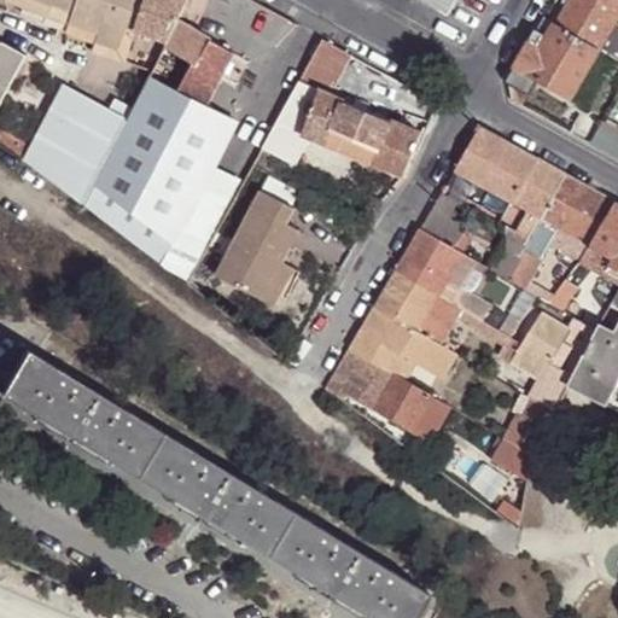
[(71,17),(27,0),(6,0),(5,3),(69,25),(71,17)]
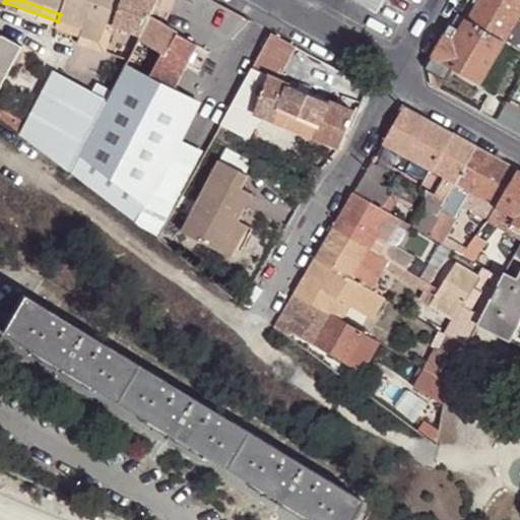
[(150,16),(158,0),(22,0),(60,14),(58,21),(82,30),(80,38),(99,46),(107,25),(114,27),(139,37),(150,16)]
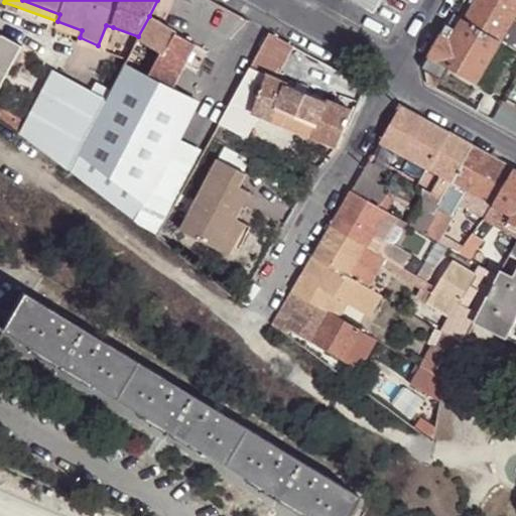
[(174,0),(157,0),(149,16),(162,24),(174,0)]
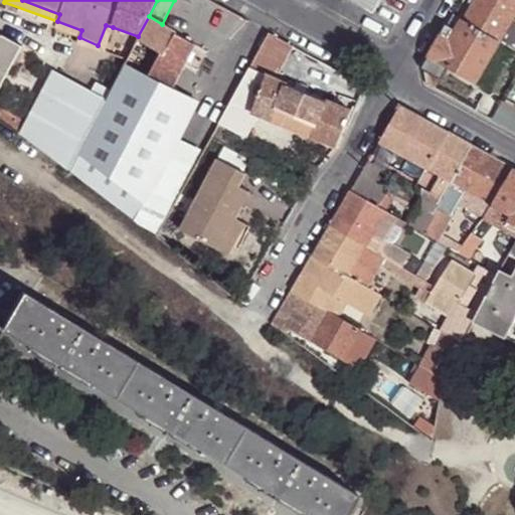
[(351,0),(373,13),(380,0),(351,0)]
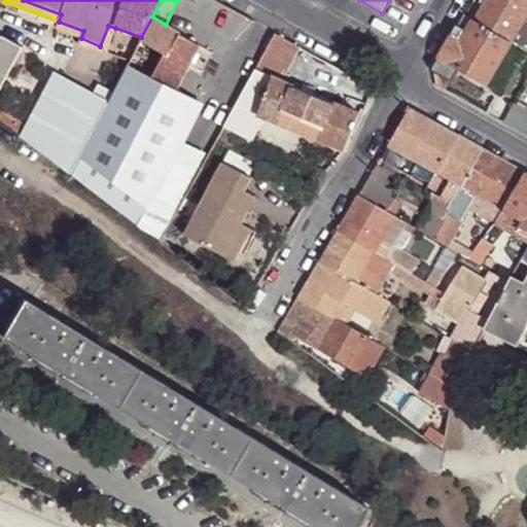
[(526,0),(486,0),(475,20),(512,42),(524,21),(526,14),(526,0)]
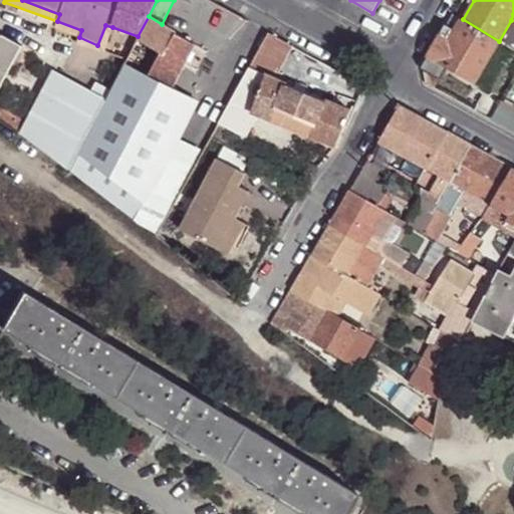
[(162,24),(149,16),(138,36),(138,38),(162,53),(165,54),(176,33),(162,24)]
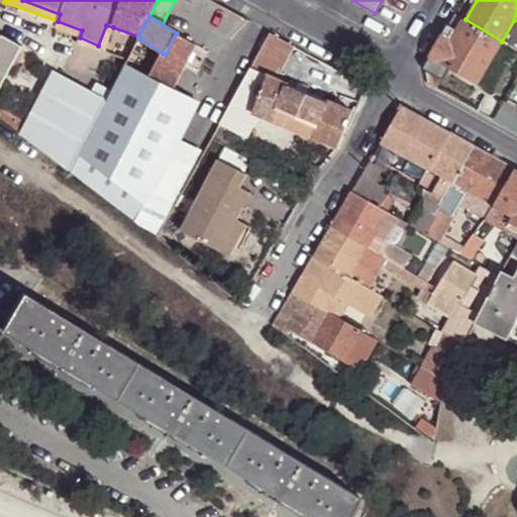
[(432,55),(449,65),(479,82),(502,41),(466,19),(460,29),(452,43),(442,36),(432,55)]
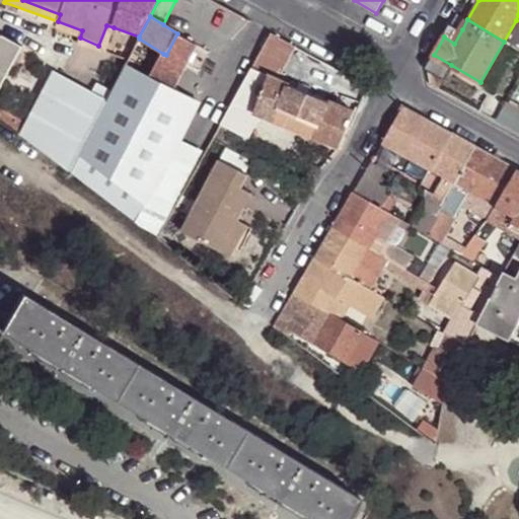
[(518,21),(516,20),(504,42),(518,51),(518,21)]
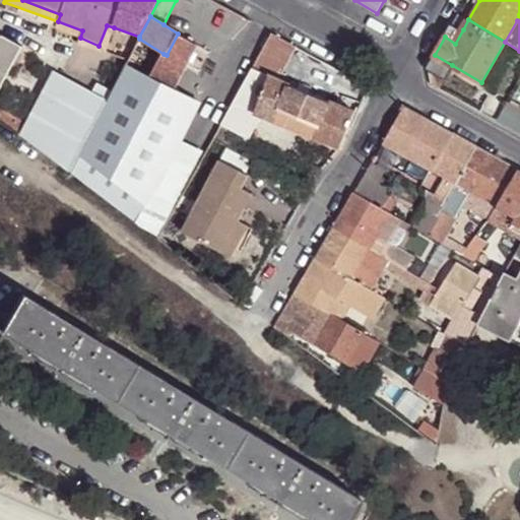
[(103,54),(114,27),(107,25),(99,46),(80,38),(82,30),(58,21),(55,28),(73,36),(71,43),(103,54)]
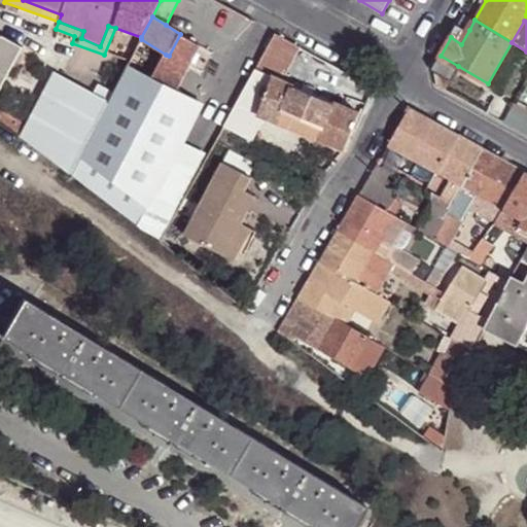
[(459,24),(451,37),(461,44),(469,30),(459,24)]
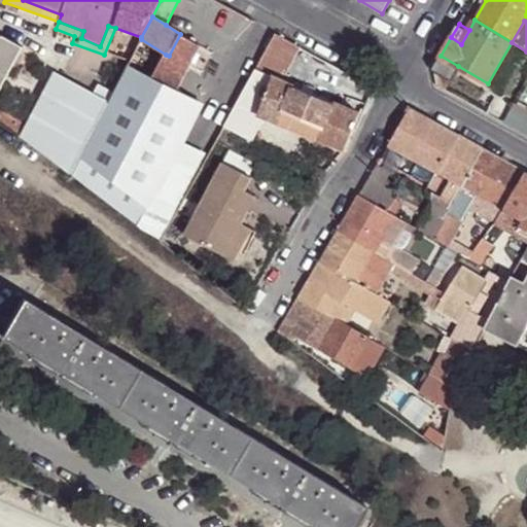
[(254,68),(251,67),(222,127),(248,137),(260,114),(280,121),(284,110),(322,125),(318,137),(345,148),(359,113),(278,79),(297,45),(274,32),(254,68)]
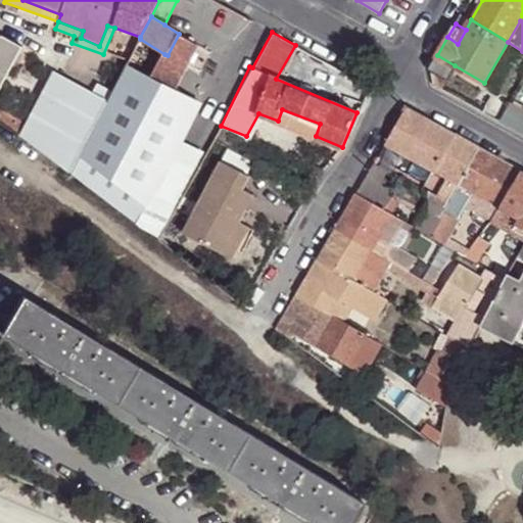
[(198,45),(179,34),(168,55),(185,66),(198,45)]
